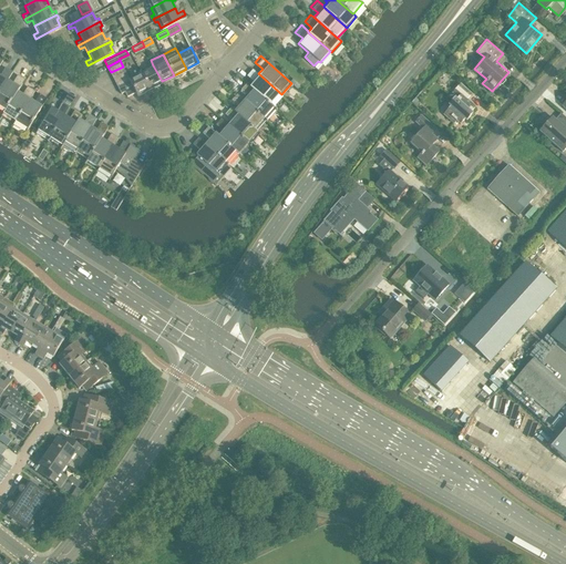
[(6,78),(11,69),(3,64),(0,70),(0,86),(6,78)]
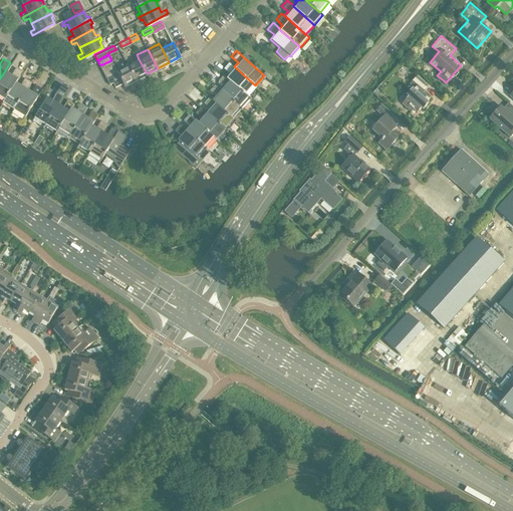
[(136,79),(147,73),(139,59),(127,65),(136,79)]
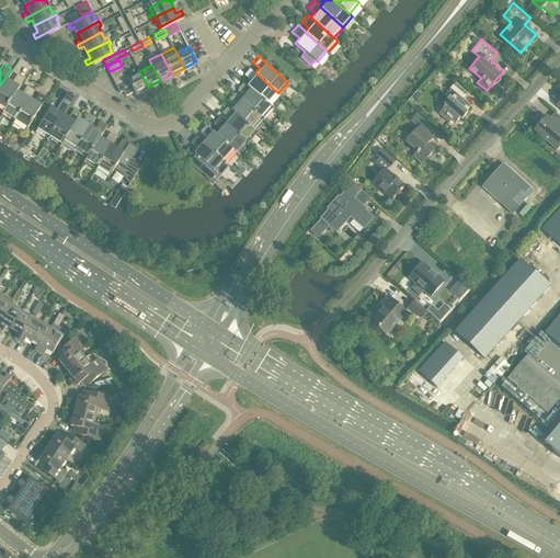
[(113,78),(124,71),(122,66),(110,71),(113,78)]
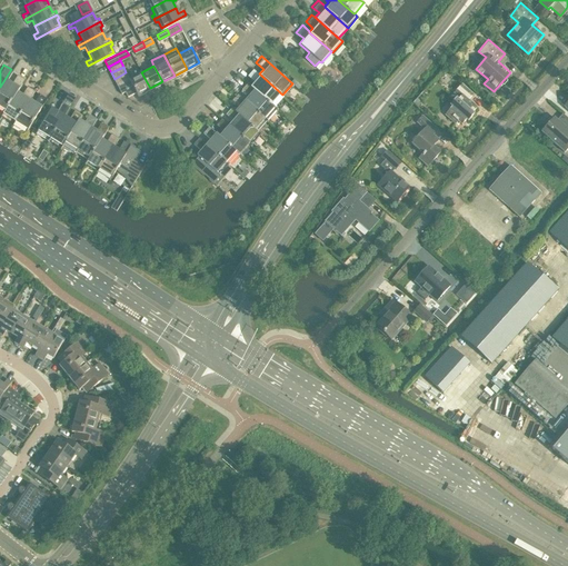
[(259,73),(251,67),(246,73),(253,80),(250,83),(249,85),(273,106),(273,105),(282,95),(259,73)]
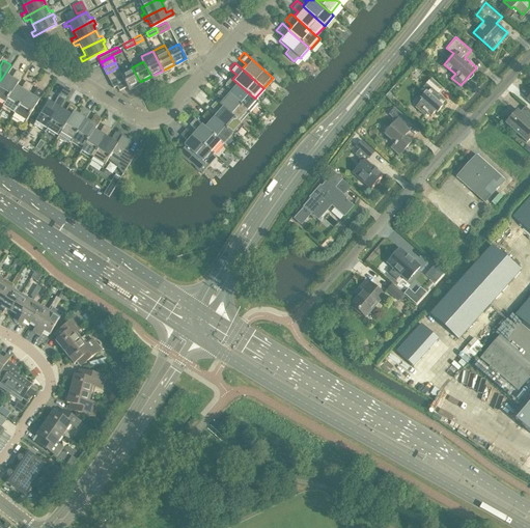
[(16,83),(22,72),(16,67),(10,76),(5,73),(0,81),(0,103),(2,105),(15,83),(16,83)]
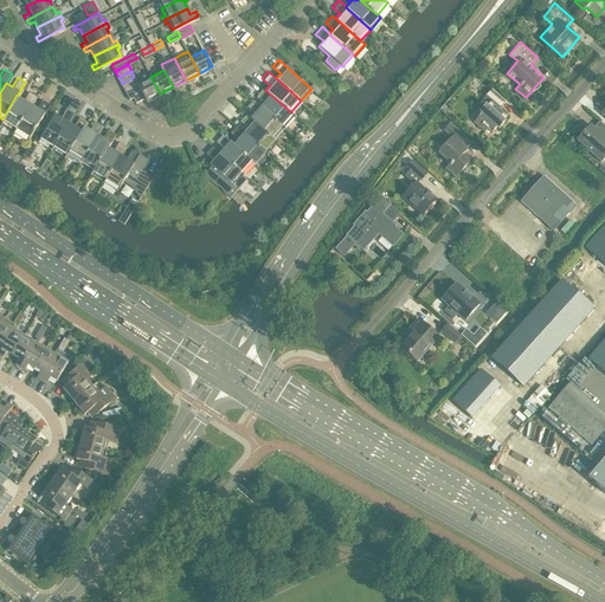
[(137,84),(137,83),(134,77),(122,84),(124,90),(137,84)]
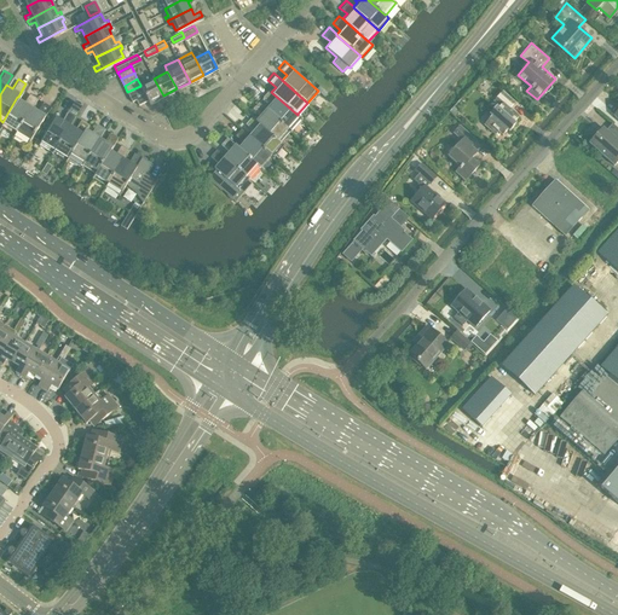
[(150,103),(163,96),(154,79),(140,85),(140,86),(148,98),(150,103)]
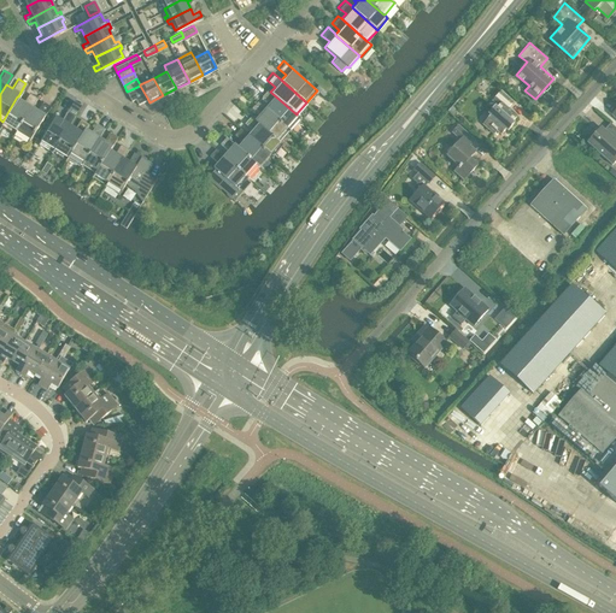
[(138,102),(147,98),(140,86),(127,92),(130,99),(135,96),(138,102)]
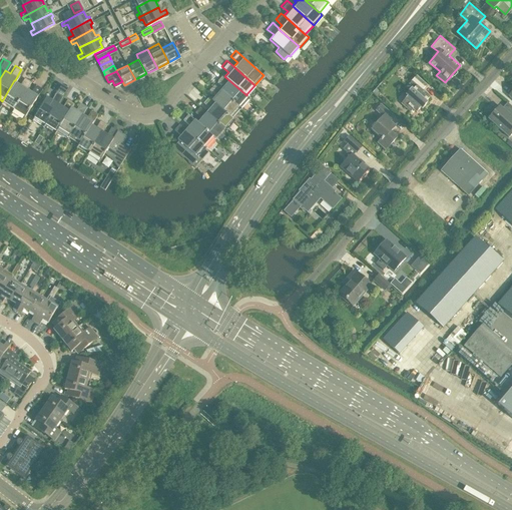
[(224,76),(225,75),(221,72),(216,78),(222,83),(219,88),(218,88),(240,107),(249,97),(246,94),(246,95),(224,76)]
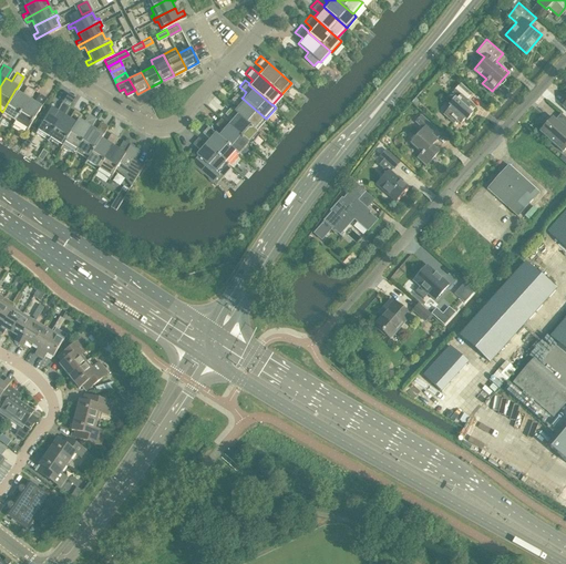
[(466,98),(472,92),(461,82),(453,90),(459,95),(456,98),(455,96),(450,103),(451,104),(444,112),(454,122),(458,119),(461,122),(465,118),(467,119),(473,112),(471,111),(475,106),(466,98)]
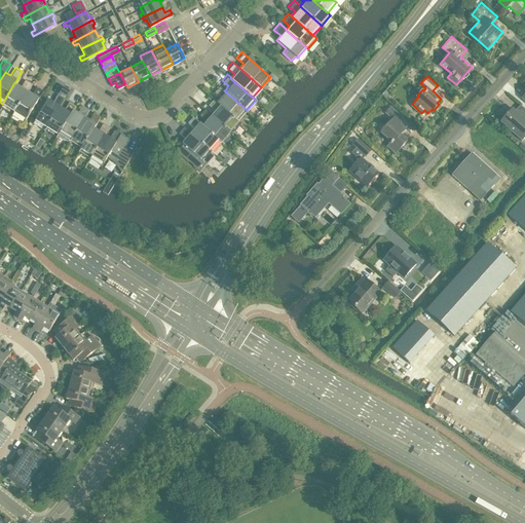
[(27,89),(32,82),(25,77),(20,85),(15,82),(14,82),(2,104),(0,107),(11,114),(27,89)]
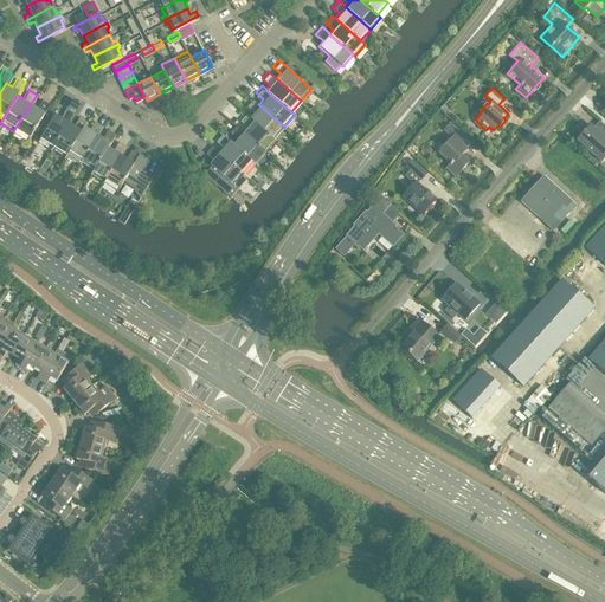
[(26,140),(50,102),(42,97),(36,107),(31,103),(13,131),(26,140)]
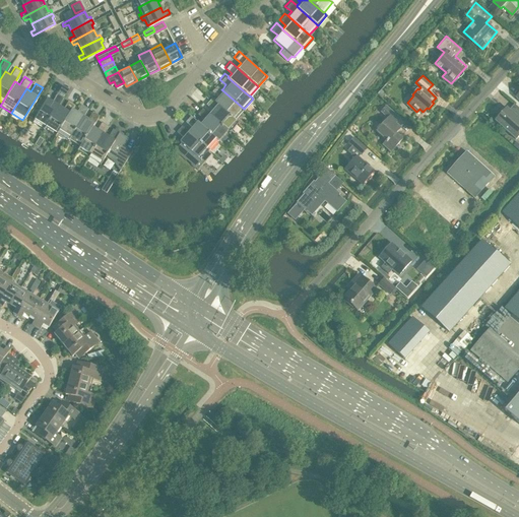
[(221,89),(222,89),(215,83),(210,89),(217,94),(213,99),(235,118),(236,118),(244,109),(221,89)]
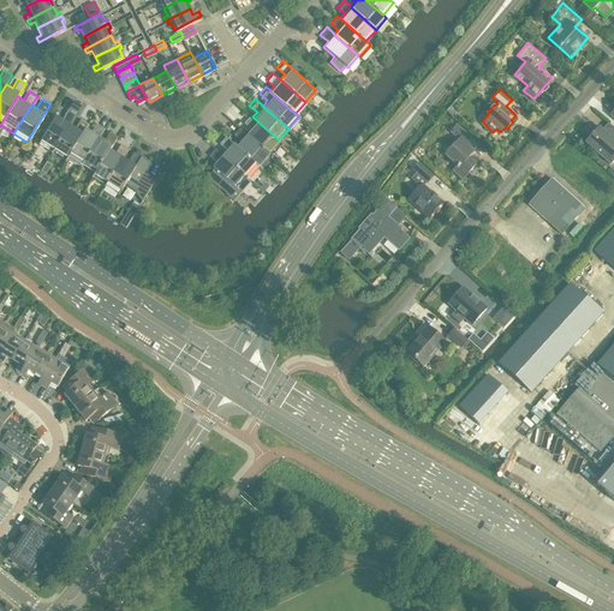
[(69,123),(73,113),(66,108),(60,118),(54,114),(37,143),(52,151),(69,123)]
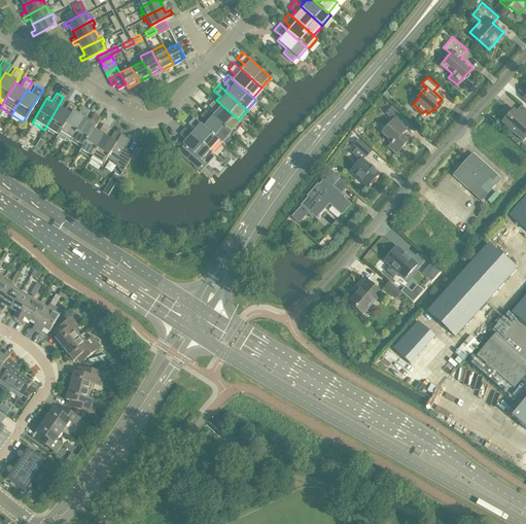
[(216,100),(213,97),(207,104),(214,109),(210,113),(233,133),(242,123),(239,119),(238,119),(216,100)]
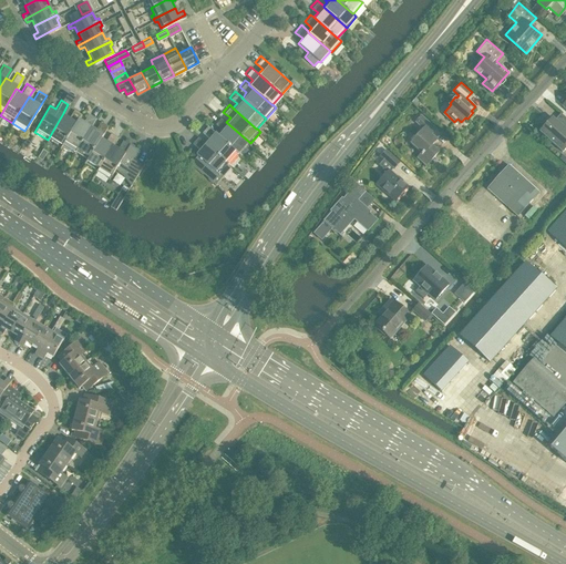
[(78,118),(81,112),(73,108),(68,116),(63,113),(48,140),(60,146),(62,143),(78,118)]
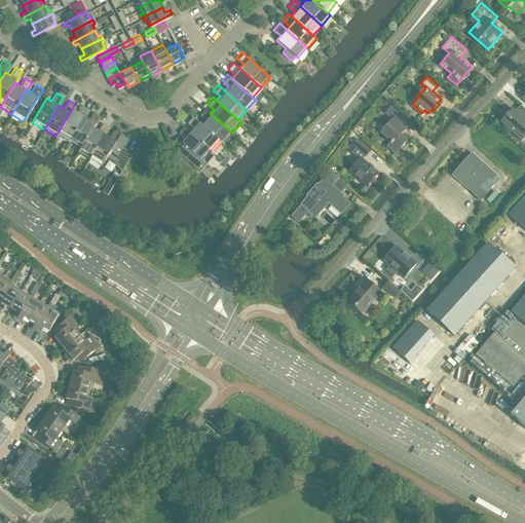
[(83,116),(88,108),(81,104),(76,111),(72,109),(58,133),(69,140),(83,115),(83,116)]
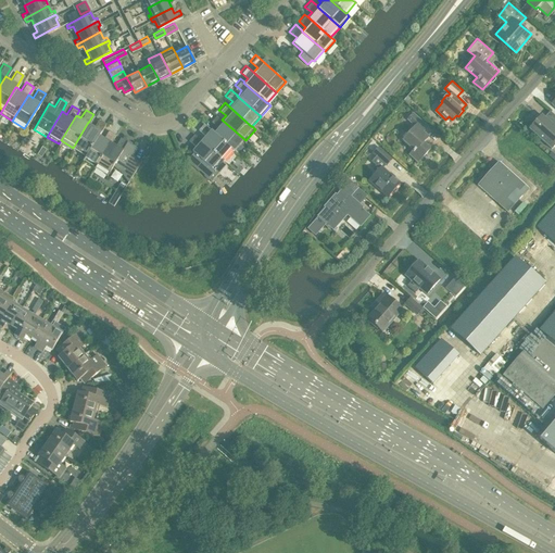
[(428,125),(416,113),(414,112),(408,117),(416,124),(403,138),(414,148),(410,153),(418,161),(431,147),(424,141),(429,136),(423,130),(428,125)]
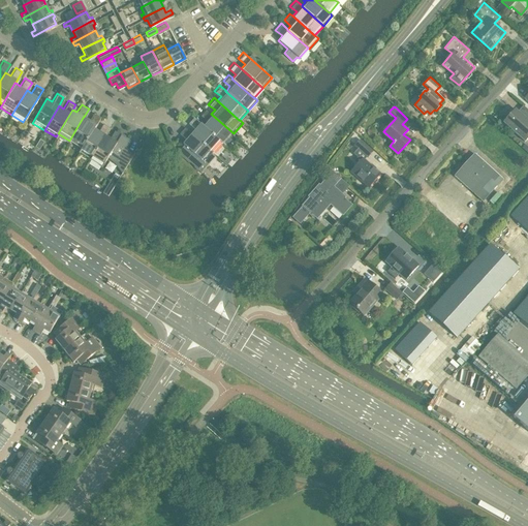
[(527,113),(526,117),(518,110),(515,106),(502,120),(524,140),(527,134),(527,113)]
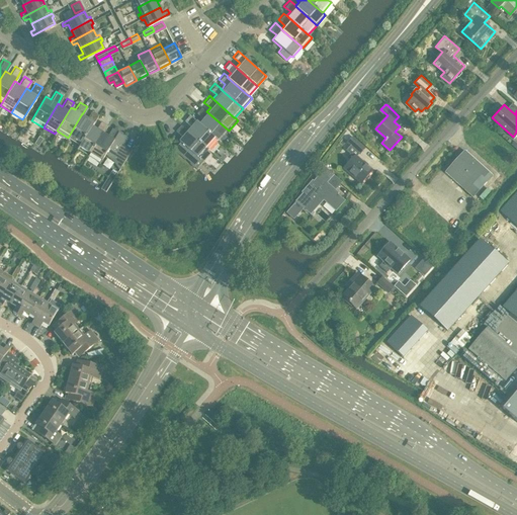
[(206,111),(200,106),(194,111),(201,117),(198,121),(197,121),(217,138),(220,141),(229,131),(206,111)]
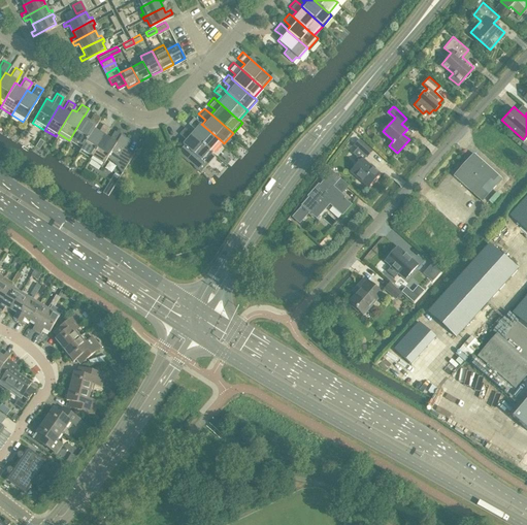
[(93,126),(100,115),(93,111),(89,119),(84,117),(84,116),(69,140),(80,146),(93,126)]
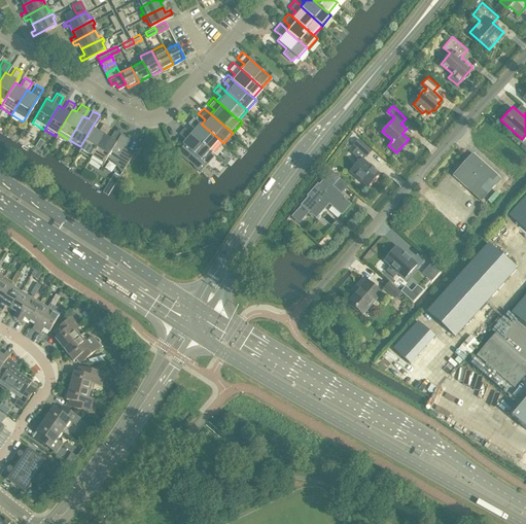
[(201,124),(202,124),(191,115),(186,120),(194,127),(190,131),(189,131),(211,150),(220,140),(201,124)]
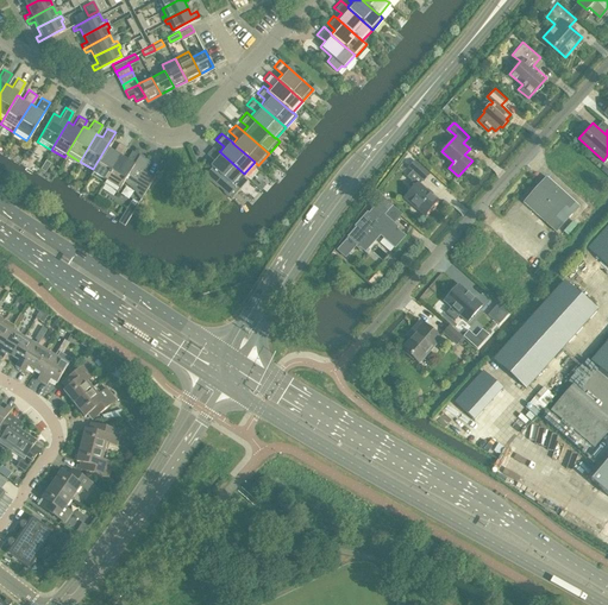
[(120,153),(126,144),(118,139),(113,149),(107,145),(93,169),(91,174),(104,182),(120,153)]
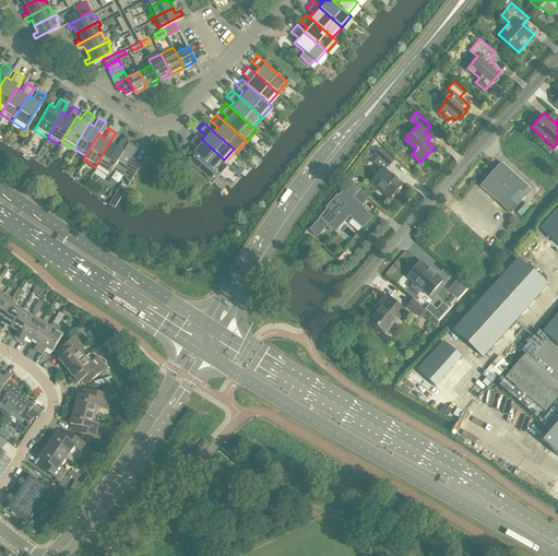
[(201,139),(202,139),(194,132),(189,139),(196,145),(192,150),(193,151),(187,158),(208,177),(215,169),(224,160),(201,139)]
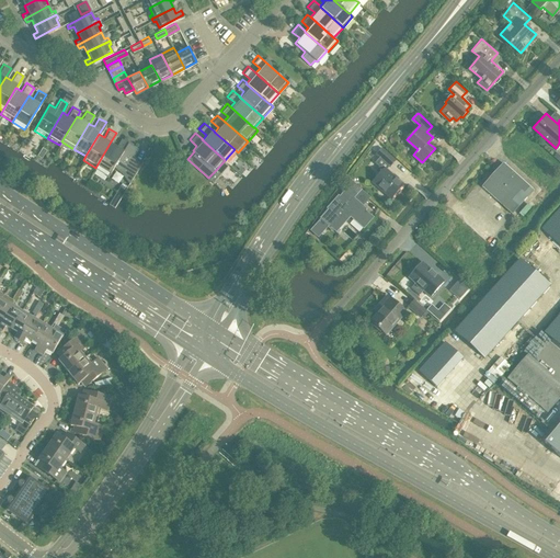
[(132,155),(137,146),(121,136),(116,145),(111,141),(95,168),(107,174),(113,164),(122,171),(125,175),(128,180),(128,181),(141,160),(132,155)]
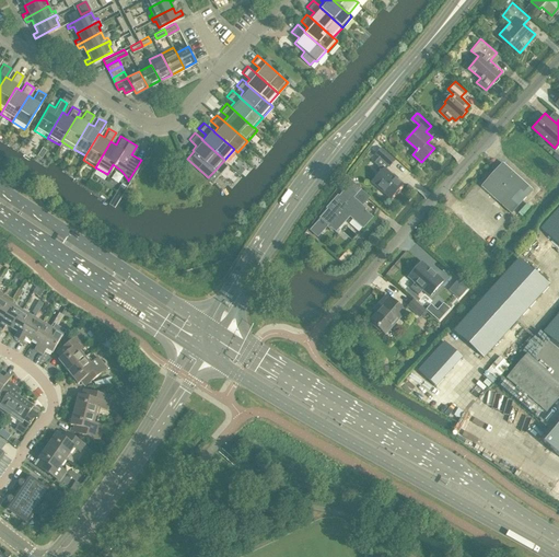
[(374,167),(380,173),(373,180),(392,196),(403,183),(385,167),(389,163),(389,164),(395,158),(382,147),(377,152),(379,154),(373,161),(377,164),(374,167)]
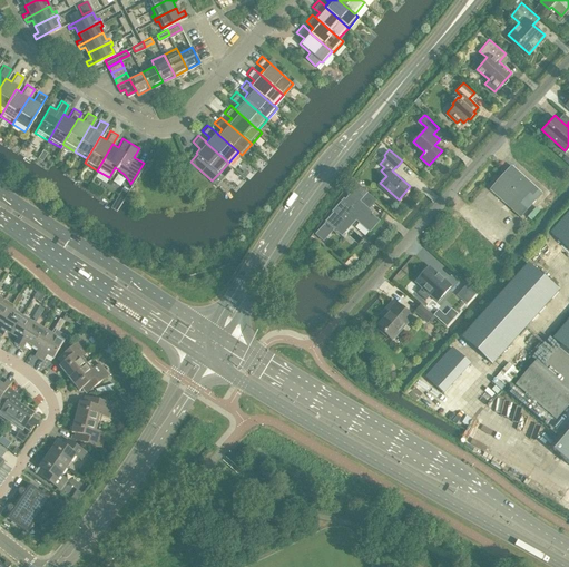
[(520,215),(541,191),(511,164),(489,188),(520,215)]
